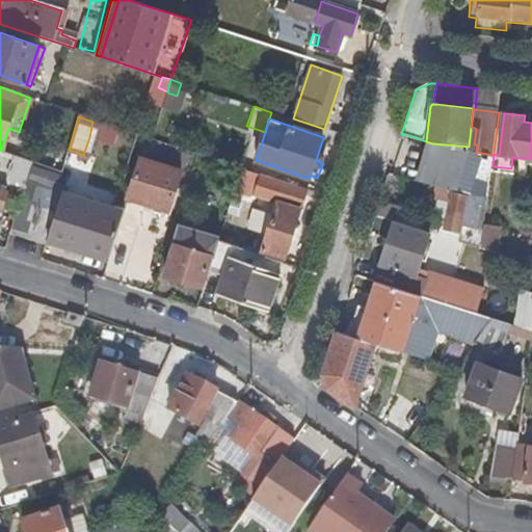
[(101,141),(106,124),(94,120),(92,122),(89,137),(101,141)]
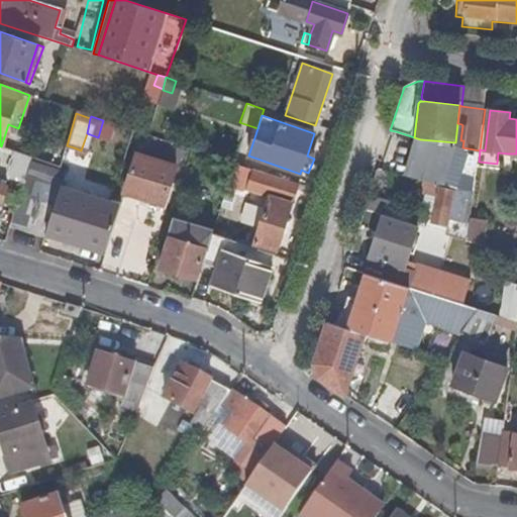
[(126,149),(133,130),(103,120),(98,137),(99,139),(118,146),(126,149)]
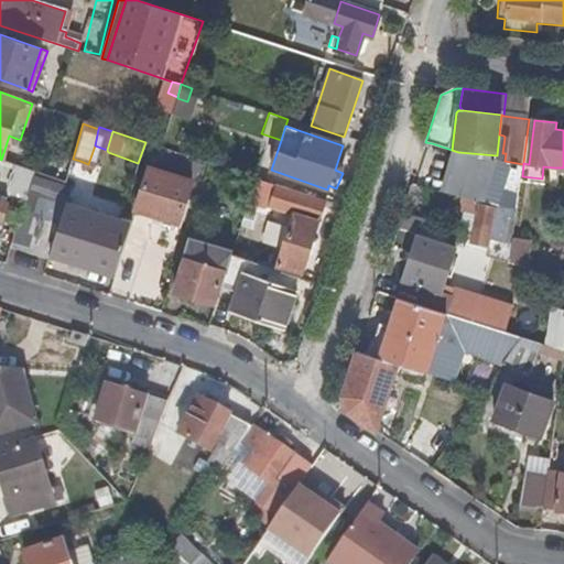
[(502,153),(505,137),(503,136),(499,134),(497,155),(497,160),(505,161),(506,153),(502,153)]
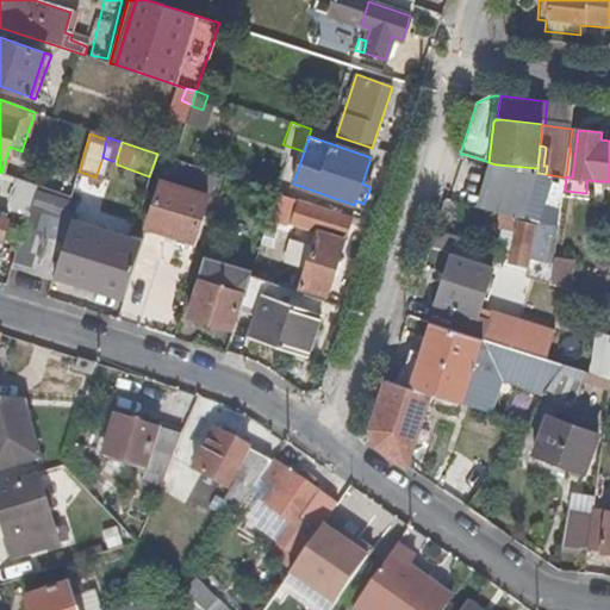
[(559,228),(565,191),(566,178),(546,174),(537,173),(537,168),(496,165),(481,209),(506,216),(559,228)]
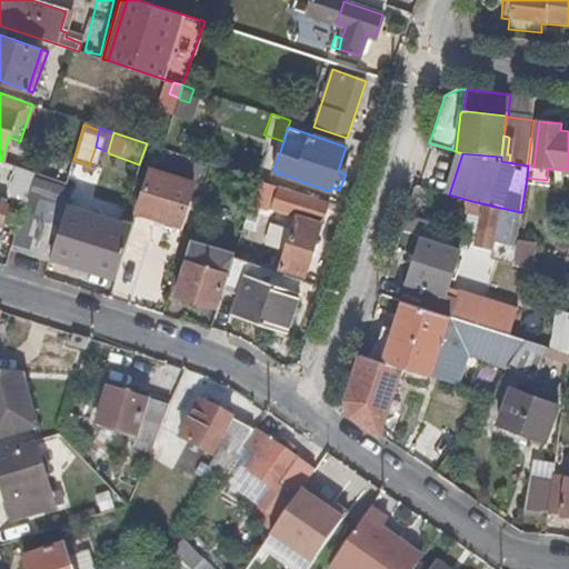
[(137,175),(139,165),(130,161),(127,171),(137,175)]
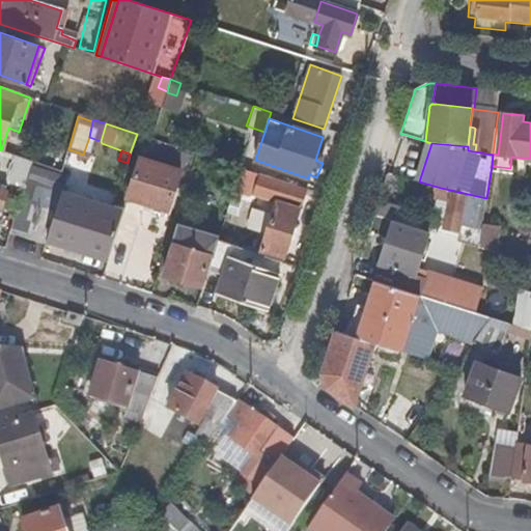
[(167,210),(179,170),(139,157),(127,197),(167,210)]
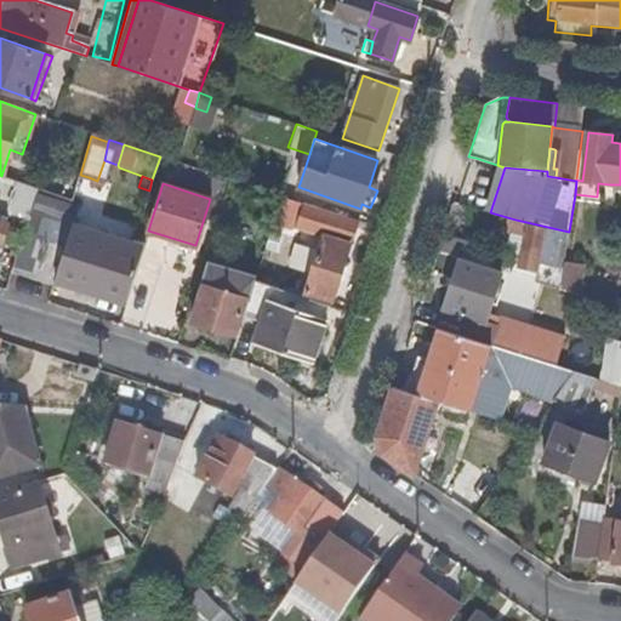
[(609,198),(610,184),(598,183),(597,197),(609,198)]
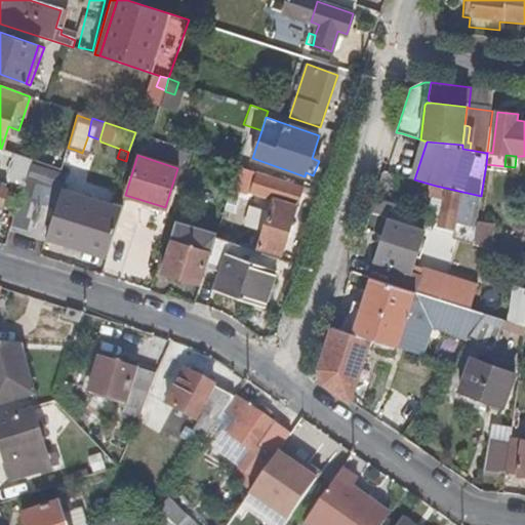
[(44,237),(57,199),(63,187),(64,180),(29,168),(10,225),(23,230),(44,237)]
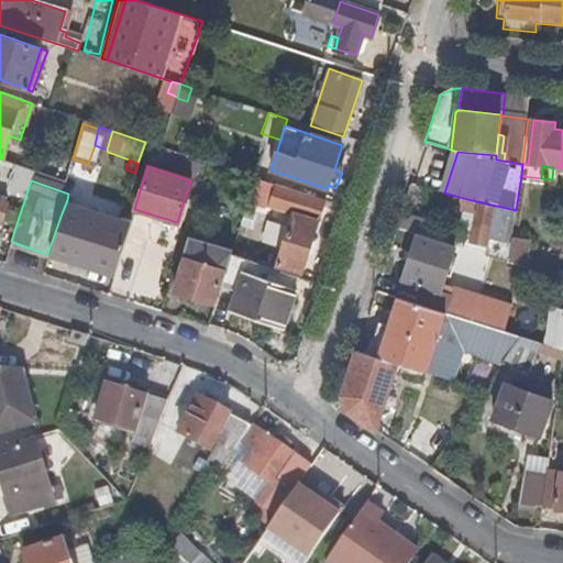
[(300,273),(323,200),(275,184),(266,207),(293,216),(276,264),(300,273)]
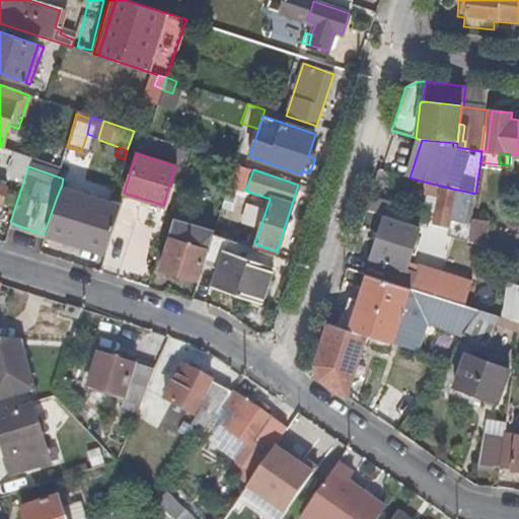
[(401,192),(404,176),(379,170),(374,183),(401,192)]
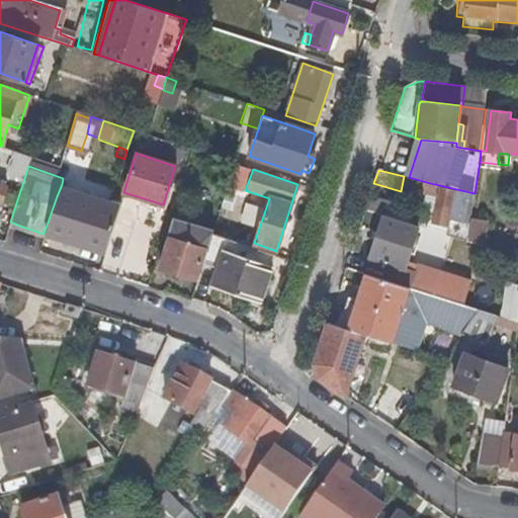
[(469,243),(473,203),(475,193),(430,183),(428,194),(439,196),(436,214),(424,211),(423,211),(419,227),(469,243)]
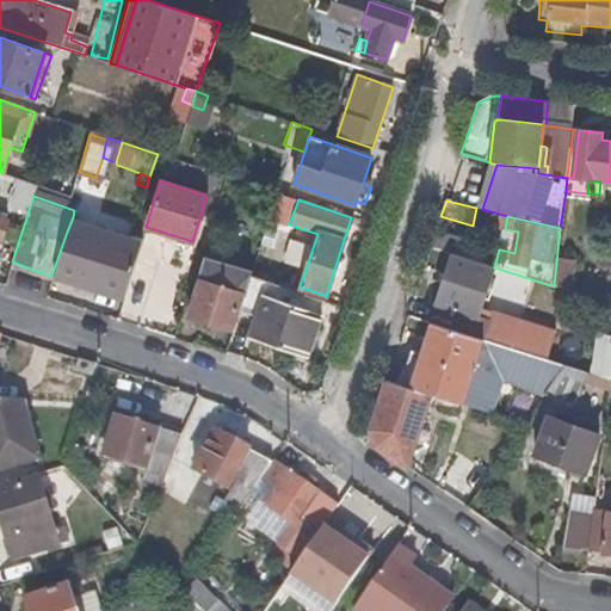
[(123,300),(142,241),(131,236),(100,227),(73,217),(67,232),(51,276),(66,281),(98,290),(123,300)]
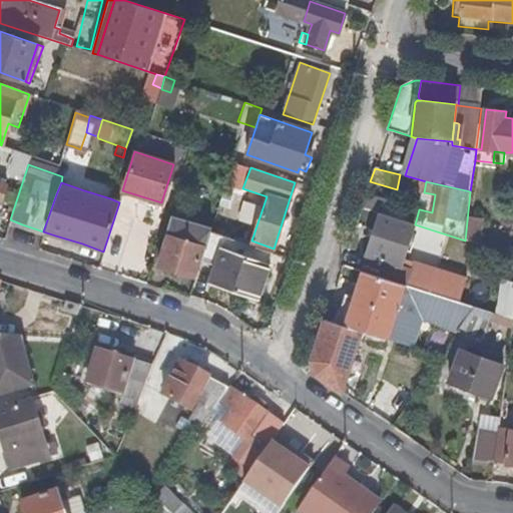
[(432,212),(435,194),(424,192),(420,209),(432,212)]
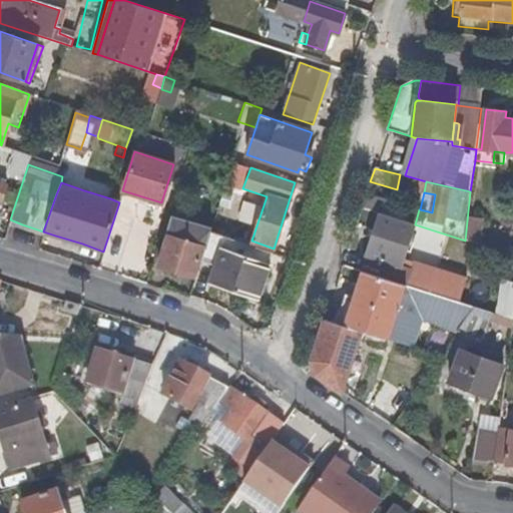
[(381,213),(385,198),(367,193),(362,207),(381,213)]
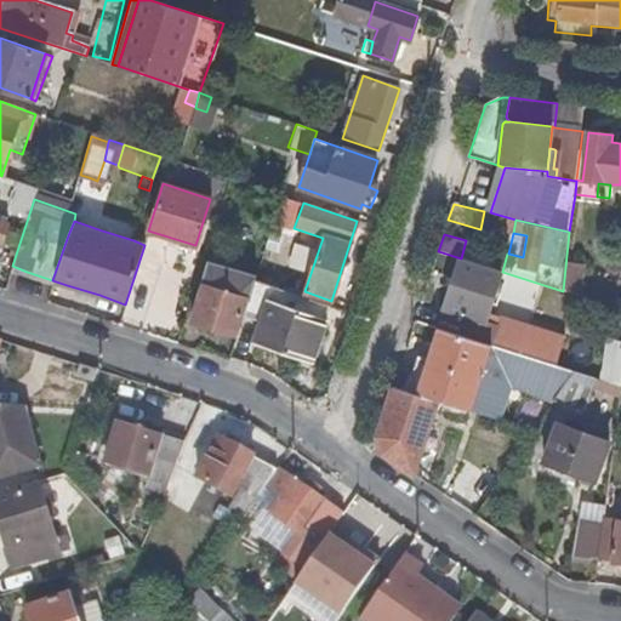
[(502,272),(507,254),(466,240),(461,258),(502,272)]
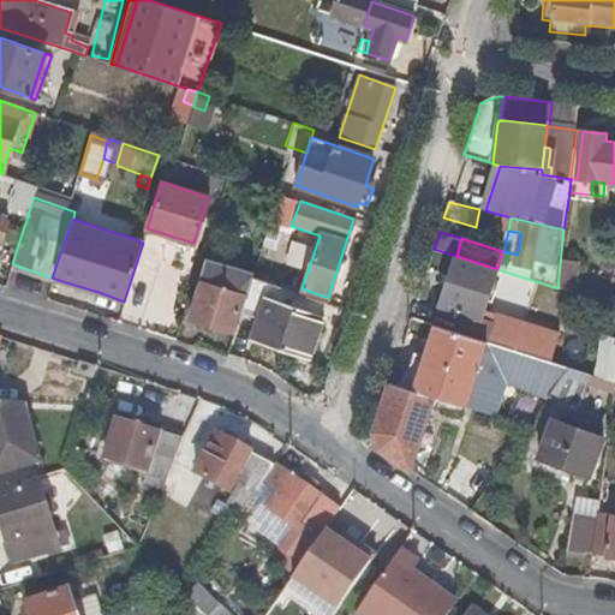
[(481,320),(497,269),(457,256),(441,306),(481,320)]
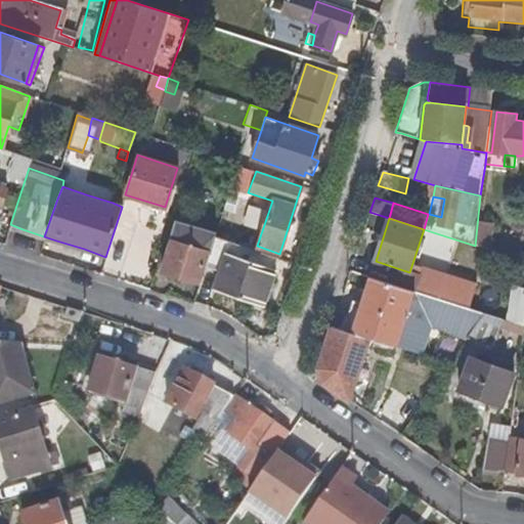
[(197,284),(206,257),(208,251),(210,252),(212,246),(215,235),(187,225),(182,243),(171,239),(161,271),(197,284)]
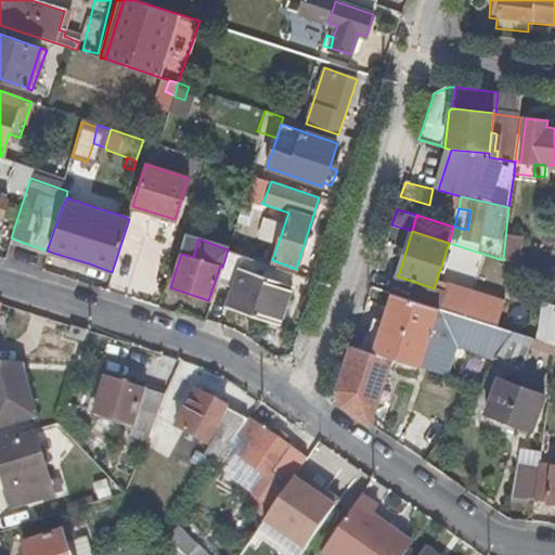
[(239,266),(242,255),(228,249),(224,260),(239,266)]
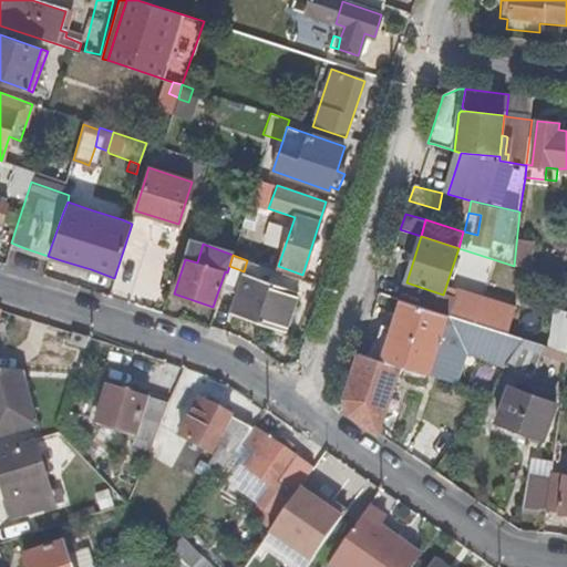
[(290,308),(300,278),(247,260),(244,271),(229,311),(282,328),(290,308)]
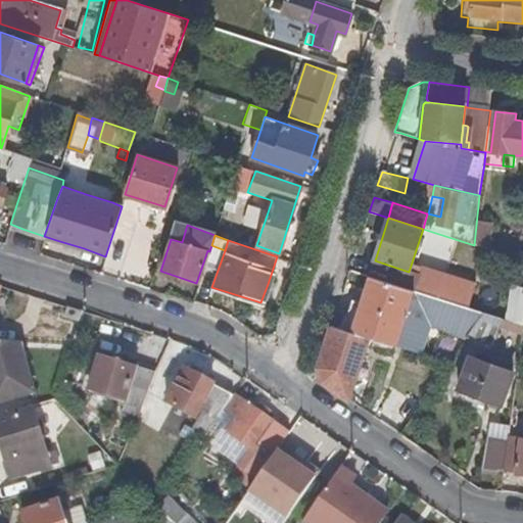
[(522,244),(508,240),(503,254),(522,260),(522,244)]
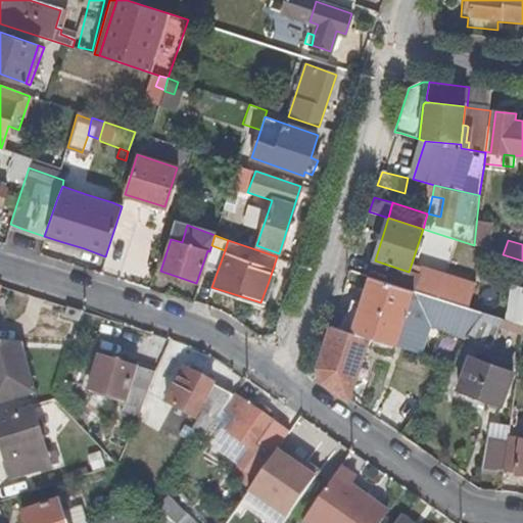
[(425,294),(430,278),(409,272),(375,260),(369,277),(425,294)]
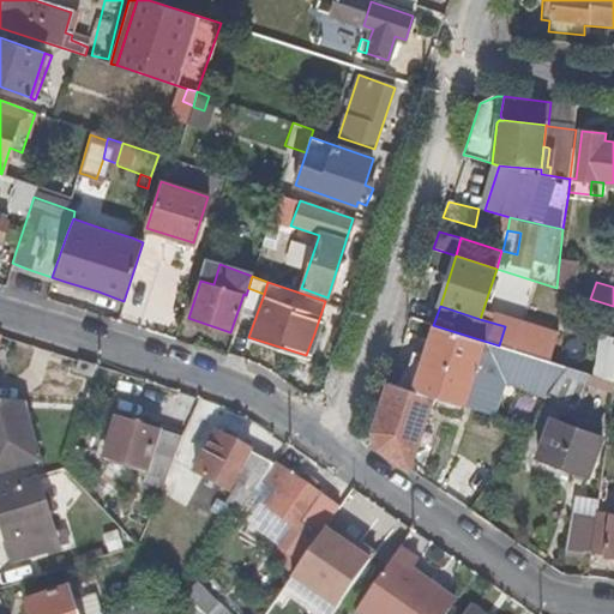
[(487,405),(495,378),(477,372),(481,359),(494,363),(499,345),(433,325),(425,356),(416,354),(411,368),(397,363),(392,380),(396,385),(432,396),(485,413),(497,417),(499,409),(487,405)]
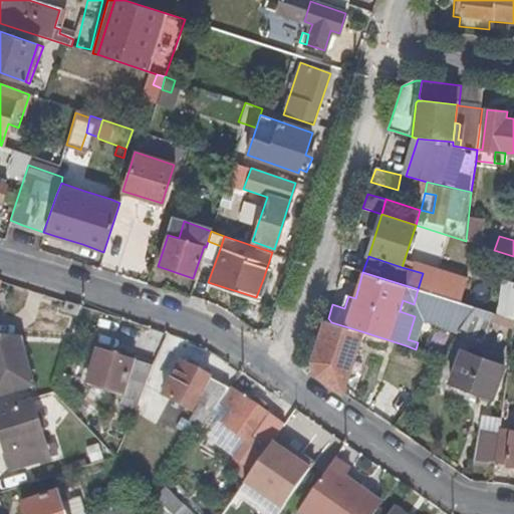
[(261,300),(267,281),(263,279),(256,297),(261,300)]
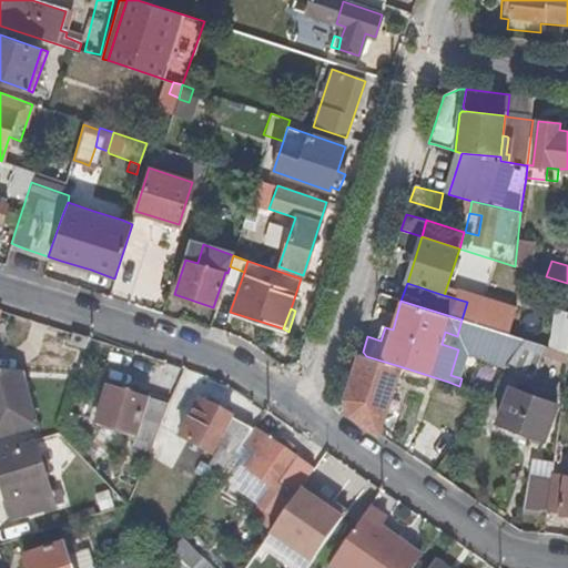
[(567,353),(567,314),(567,315),(567,320),(563,321),(558,350),(567,353)]
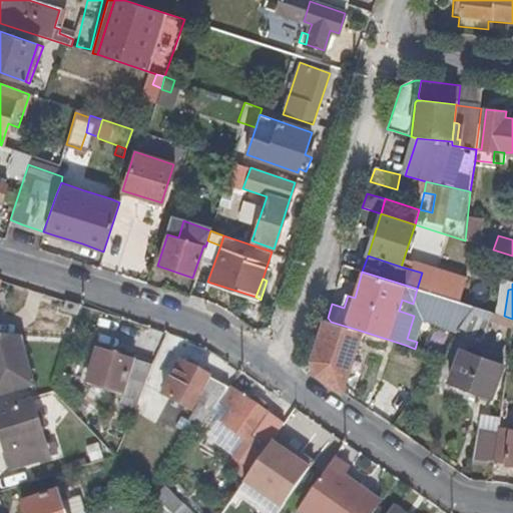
[(76,319),(80,306),(65,301),(61,314),(76,319)]
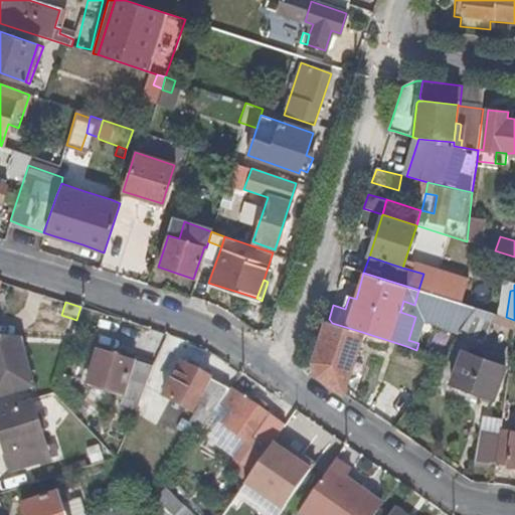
[(462,330),(476,309),(455,302),(449,324),(462,330)]
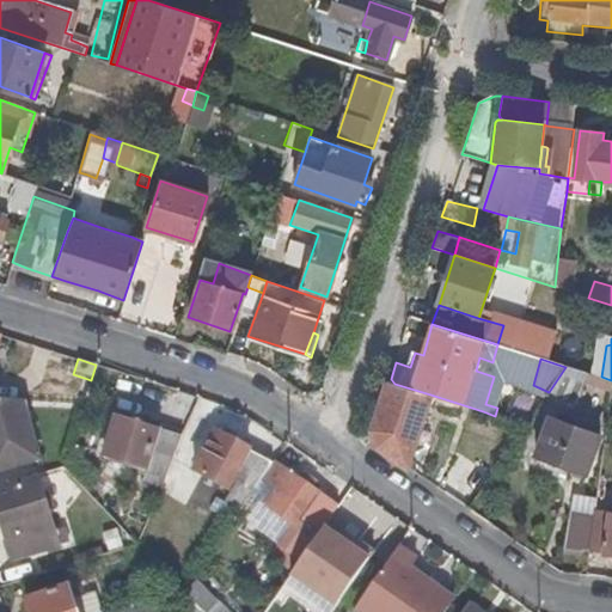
[(580,407),(586,384),(588,374),(565,367),(549,392),(580,407)]
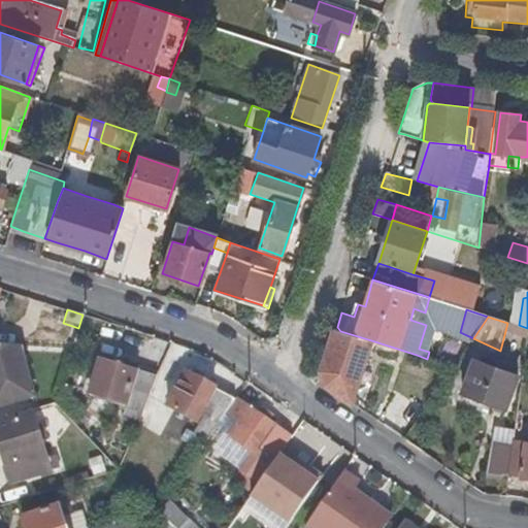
[(518,334),(519,325),(507,323),(505,331),(518,334)]
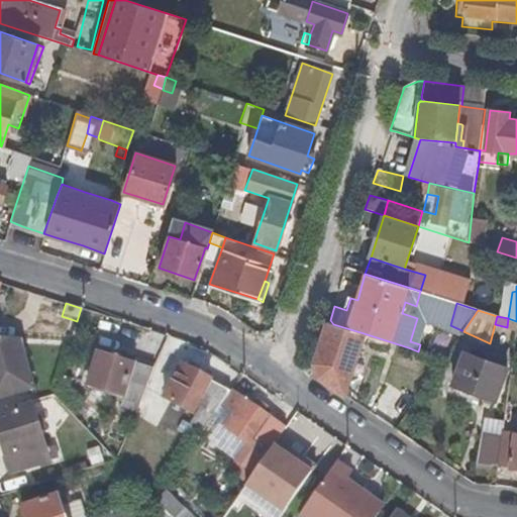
[(516,331),(516,328),(516,321),(508,318),(507,327),(516,331)]
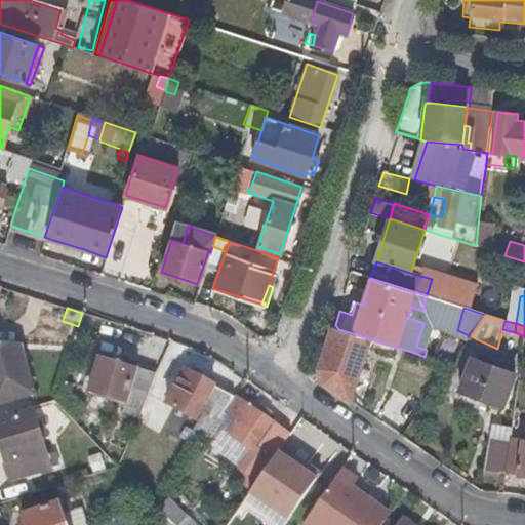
[(351,401),(369,338),(338,329),(335,325),(320,369),(325,385),(351,401)]
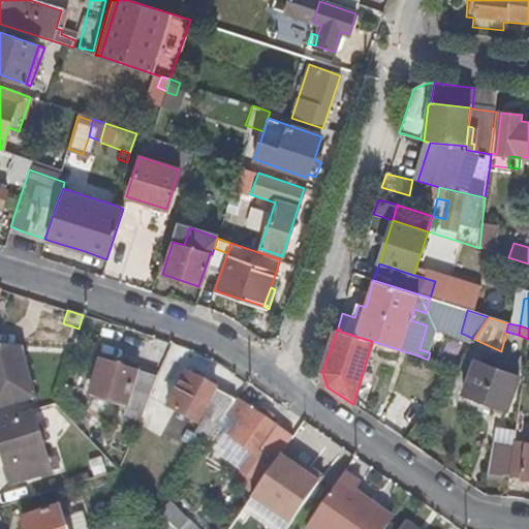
[(526,363),(528,339),(519,335),(506,332),(501,351),(501,354),(526,363)]
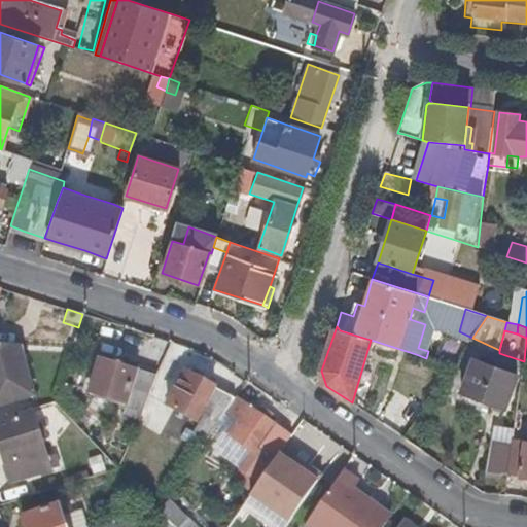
[(0,408),(34,398),(25,365),(19,345),(0,344),(0,408)]
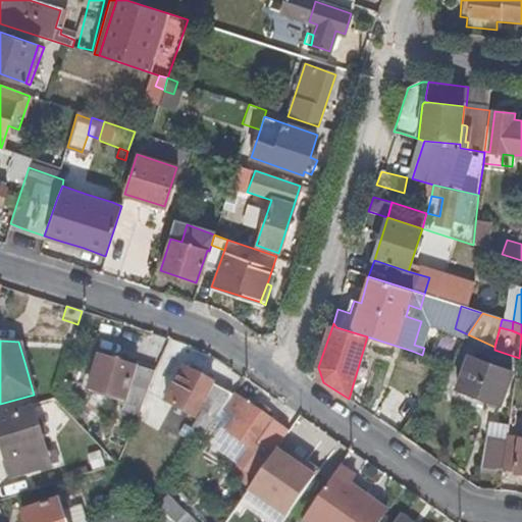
[(124,401),(135,366),(99,356),(89,393),(124,404),(124,401)]
